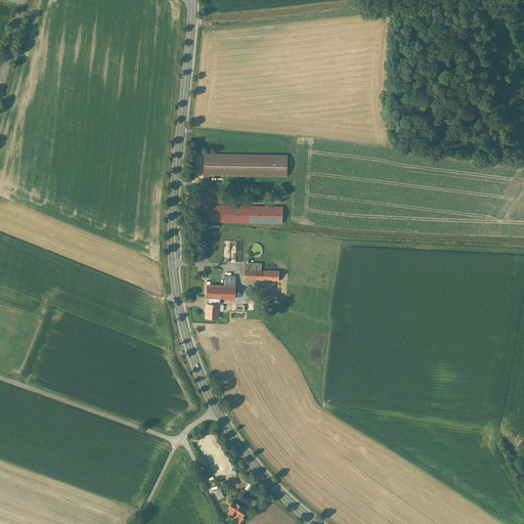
[(287,156),(204,155),(204,180),(209,180),(209,175),(287,176),(287,156)]
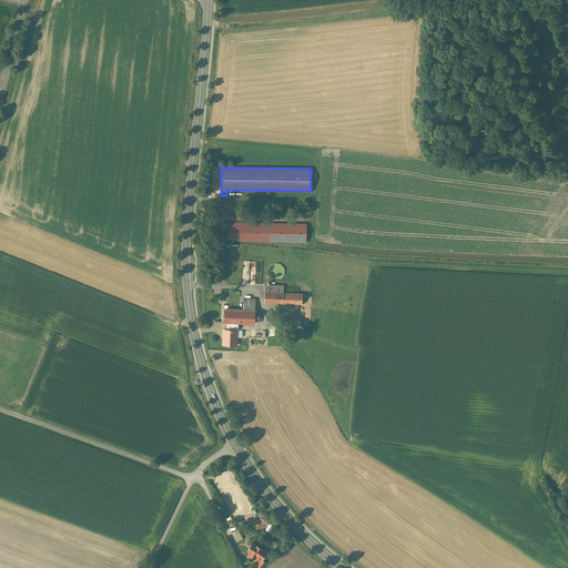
[(306,224),(226,223),(226,241),(306,242),(306,224)]
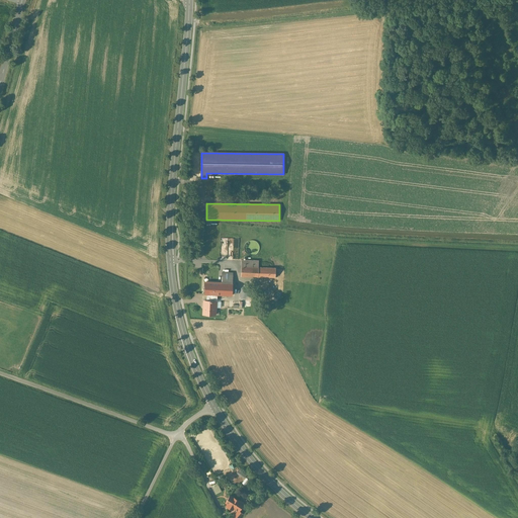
[(255,241),(254,240),(252,240),(251,240),(250,240),(249,241),(248,241),(247,242),(246,243),(245,244),(245,245),(245,246),(244,246),(244,247),(244,248),(244,249),(245,250),(245,251),(245,252),(246,253),(247,253),(248,254),(249,255),(250,255),(252,255),(253,255),(254,255),(255,254),(256,254),(256,253),(257,253),(258,252),(258,251),(259,250),(259,249),(259,248),(259,247),(259,246),(259,245),(258,244),(258,243),(257,243),(256,242),(255,241)]
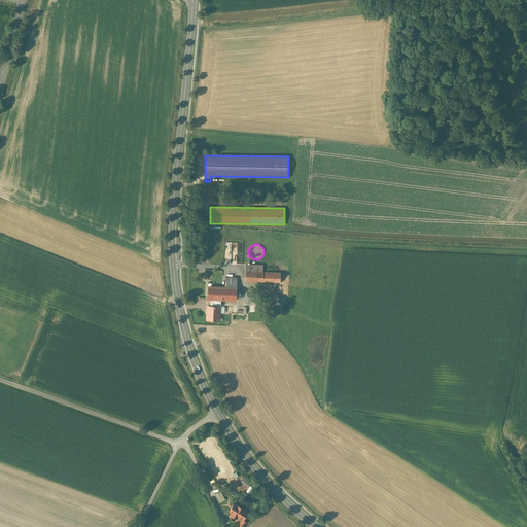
[(262,271),(251,271),(250,281),(262,281),(262,272),(262,271)]
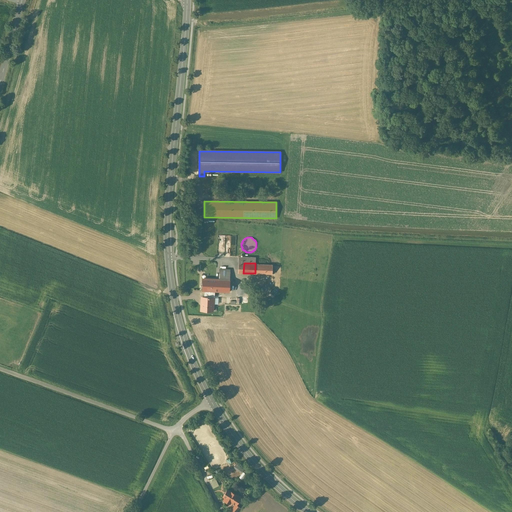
[(272,265),(255,264),(255,273),(272,274),(272,265)]
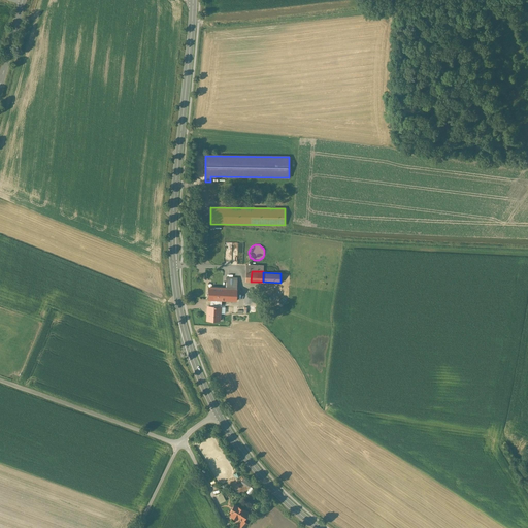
[(237,278),(223,277),(223,288),(237,288),(237,278)]
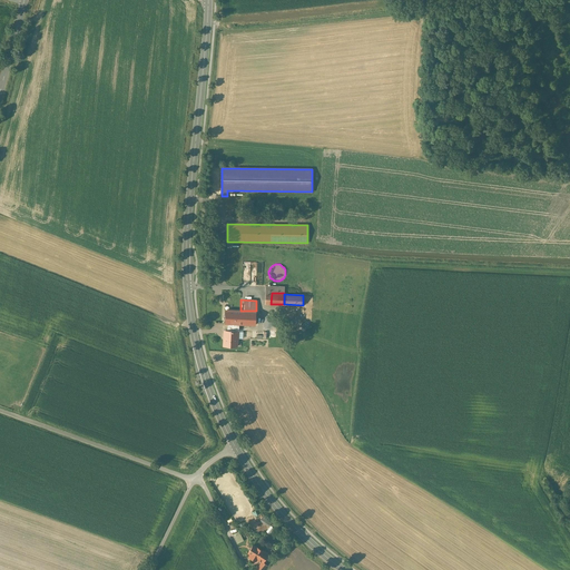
[(241,311),(225,310),(225,323),(227,323),(235,324),(255,325),(256,311),(241,311)]
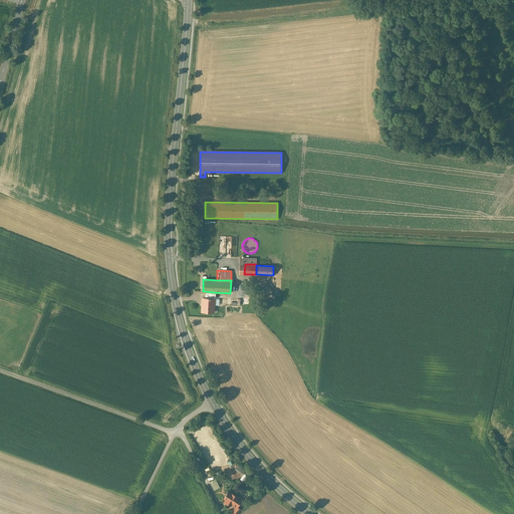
[(212,292),(205,291),(205,298),(204,298),(203,306),(202,306),(202,311),(213,312),(214,305),(215,305),(215,298),(212,298),(212,292)]
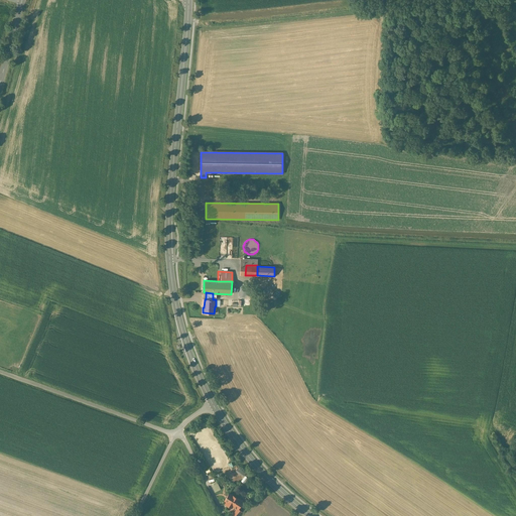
[(245,477),(248,472),(239,466),(236,471),(245,477)]
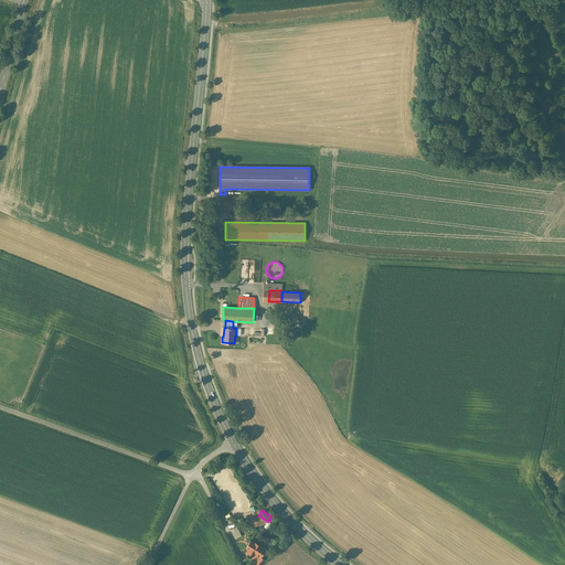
[(232,529),(236,539),(242,535),(238,526),(232,529)]
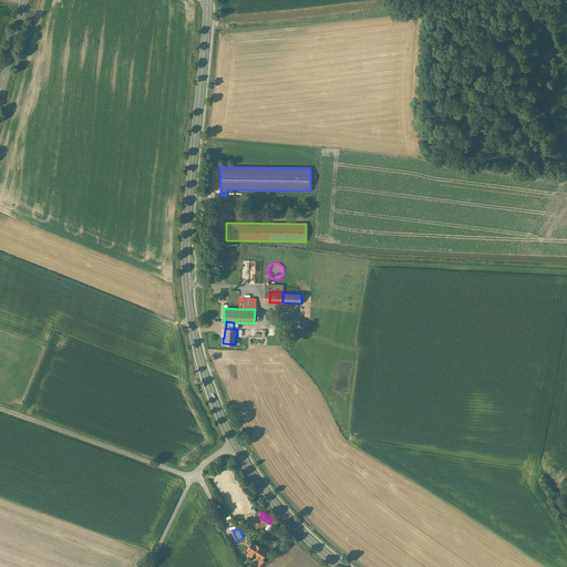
[(260,547),(251,542),(247,549),(249,552),(247,554),(255,558),(256,555),(260,558),(261,558),(267,550),(261,546),(260,547)]
